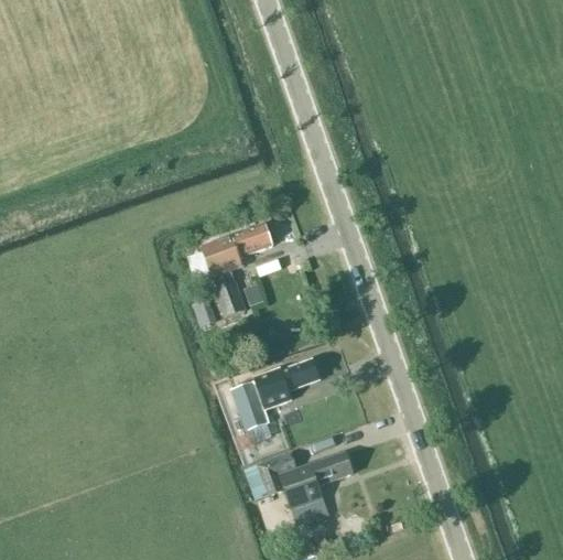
[(213,276),(231,269),(242,265),(239,256),(272,244),(266,223),(231,235),(222,239),(220,239),(202,246),(213,276)]
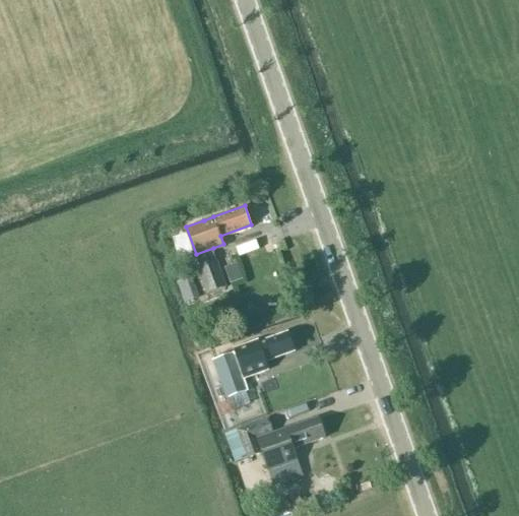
[(226,283),(217,257),(213,248),(196,254),(199,263),(198,264),(207,291),(226,283)]
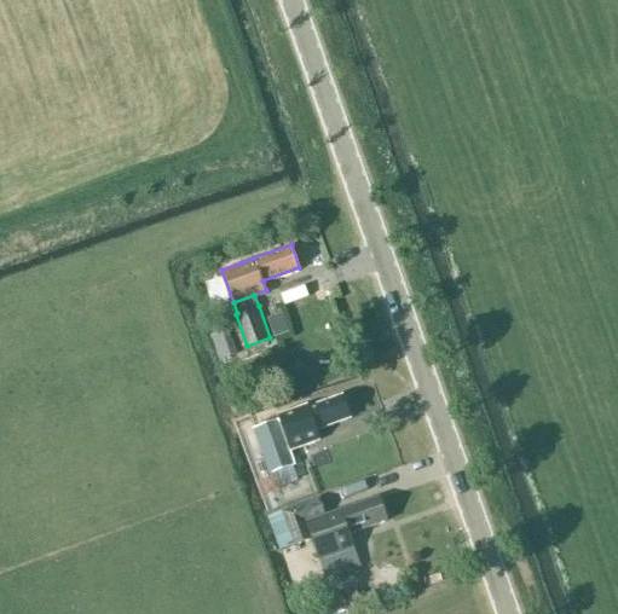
[(279,417),(255,426),(271,470),(295,462),(290,447),(319,436),(316,427),(351,415),(344,393),(309,405),(307,403),(278,412),(279,417)]
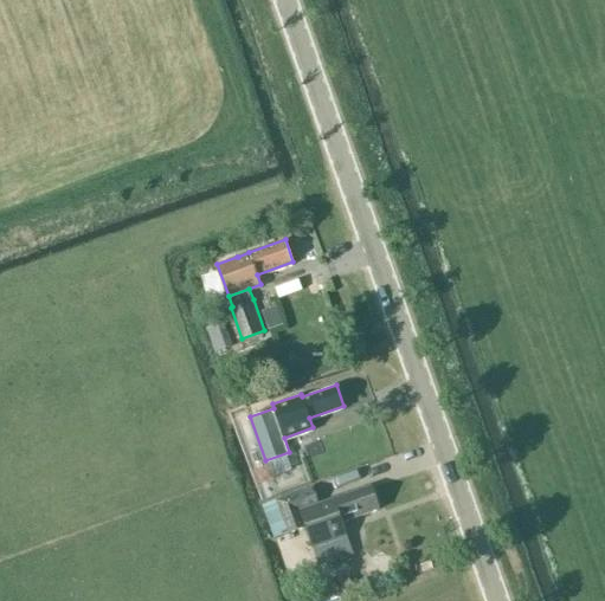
[(342,519),(379,506),(371,484),(319,503),(313,485),(276,498),(288,530),(307,524),(314,544),(346,534),(342,519)]
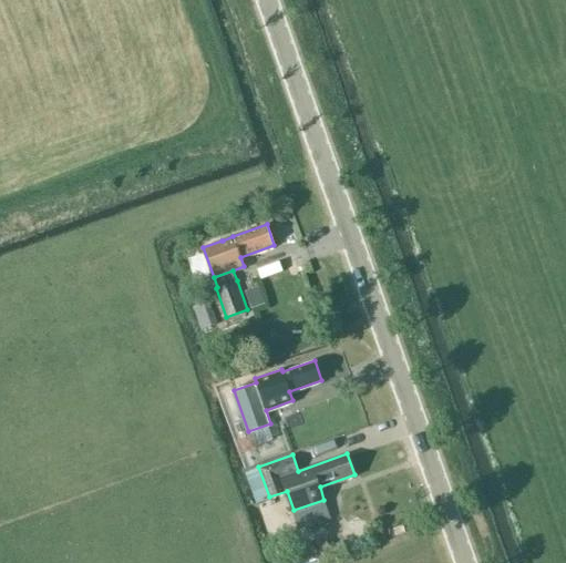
[(258,467),(247,470),(258,501),(269,497),(258,467)]
